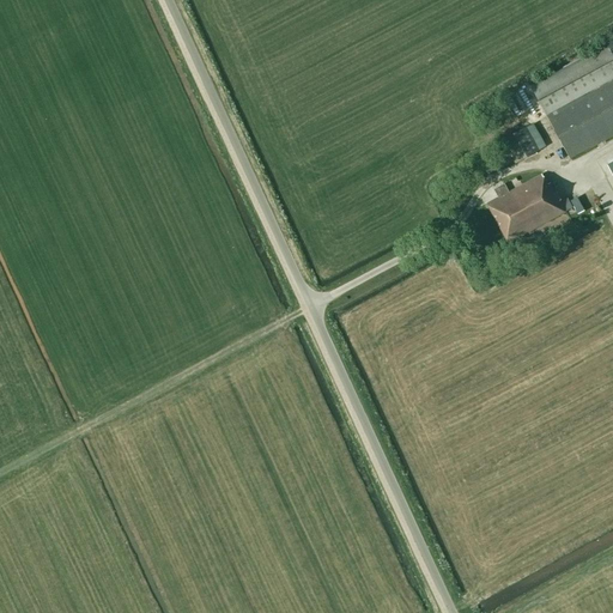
[(612,78),(612,58),(606,44),(529,86),(546,115),(612,78)]
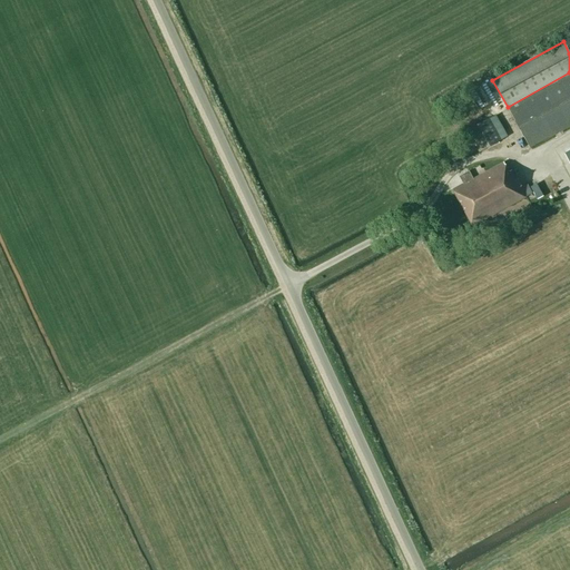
[(529,147),(569,125),(569,74),(508,108),(529,147)]
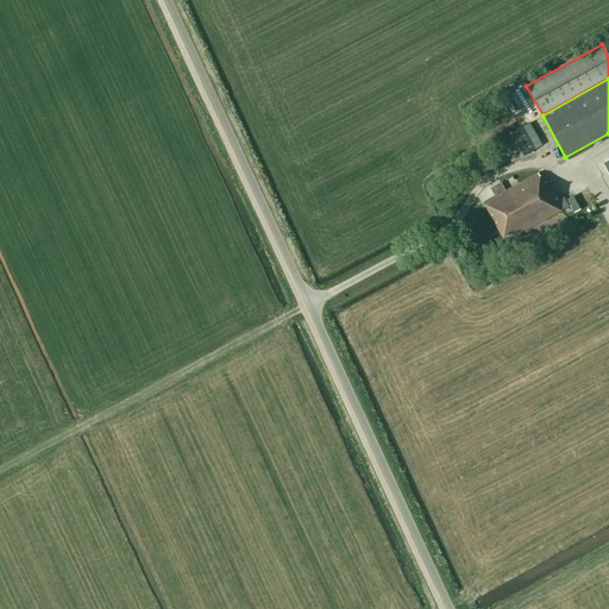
[(523,95),(513,98),(516,110),(526,107),(523,95)]
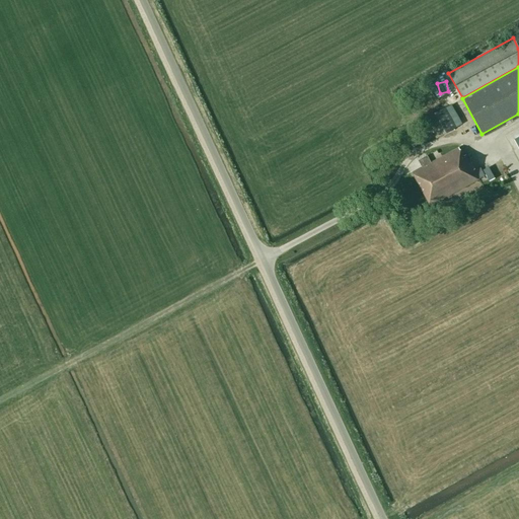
[(428,100),(426,95),(413,100),(415,105),(428,100)]
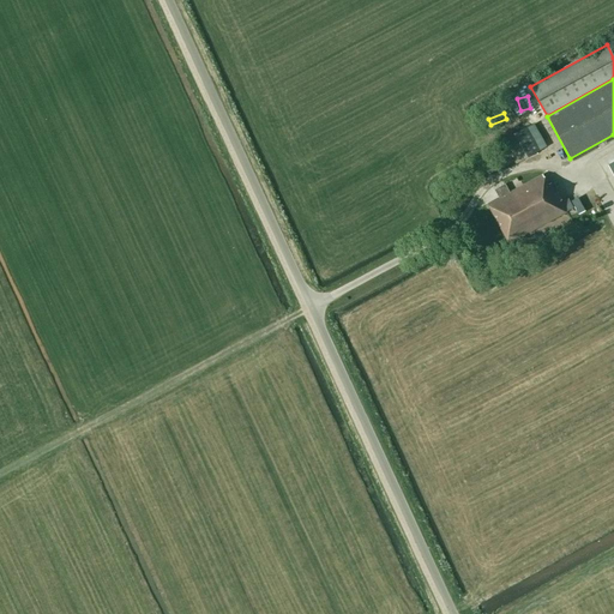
[(546,146),(534,124),(503,142),(516,164),(546,146)]
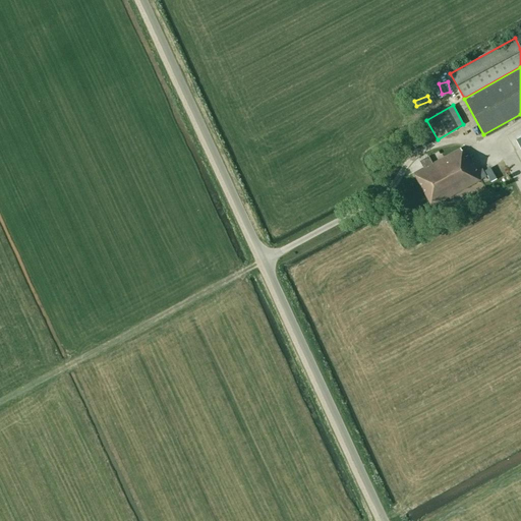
[(435,137),(431,130),(425,134),(428,140),(435,137)]
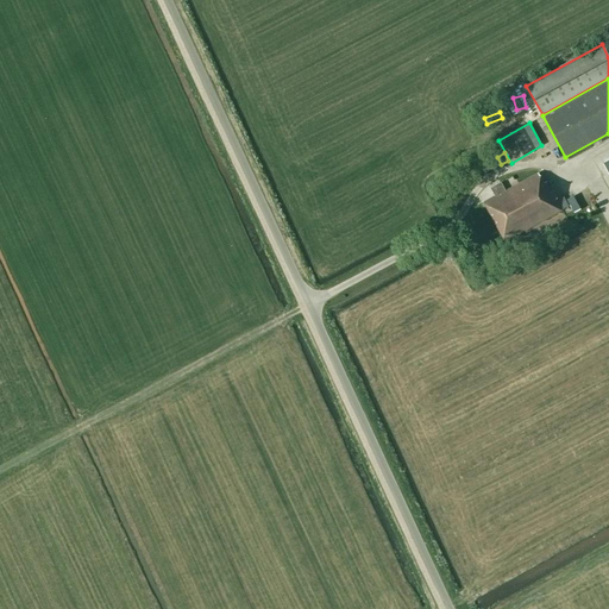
[(531,177),(504,190),(500,182),(490,188),(494,196),(483,202),(504,242),(562,211),(546,182),(544,183),(538,173),(529,176),(531,177)]
